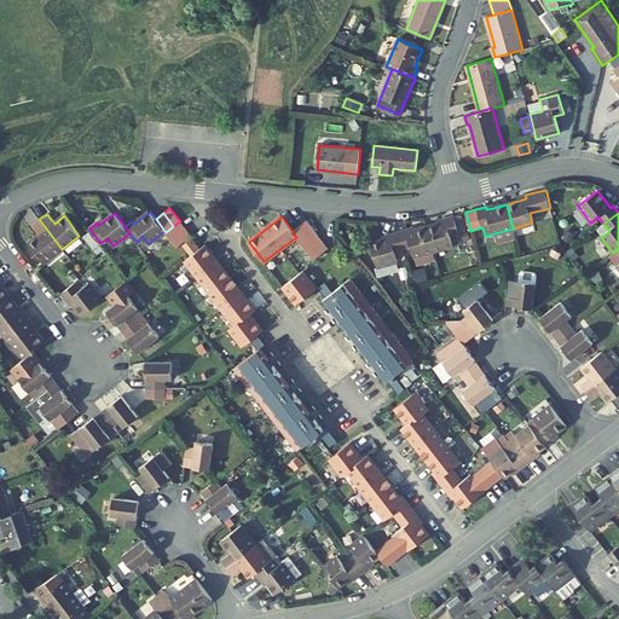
[(453,217),(445,218),(446,221),(439,224),(427,227),(434,252),(452,246),(451,237),(451,236),(458,235),(453,217)]
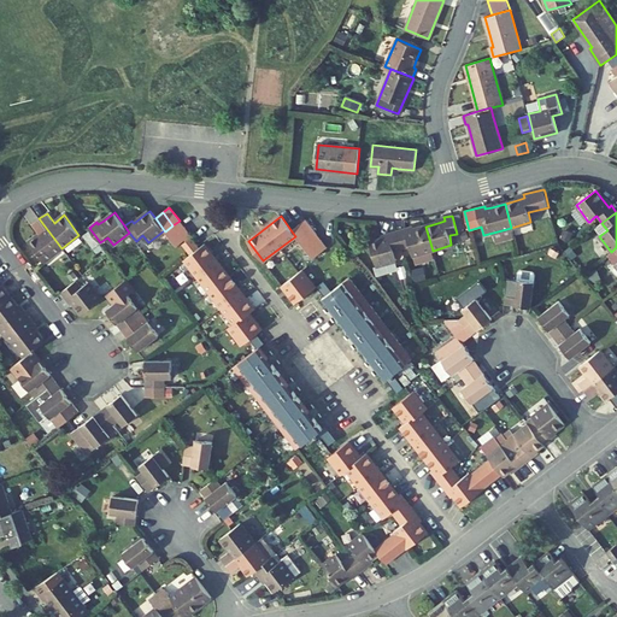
[(62,248),(39,218),(31,224),(39,234),(29,241),(45,262),(62,248)]
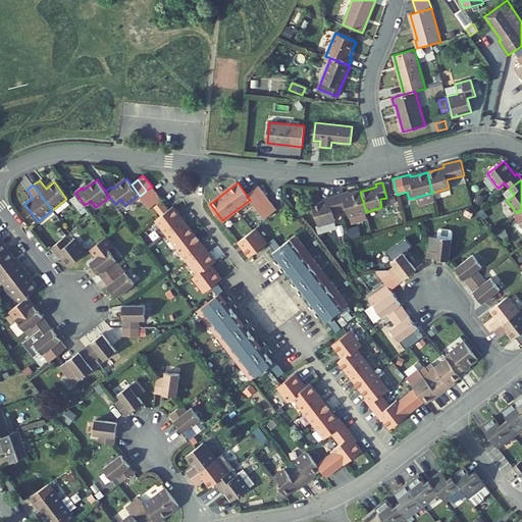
[(145,202),(157,193),(152,187),(146,191),(140,196),(145,202)]
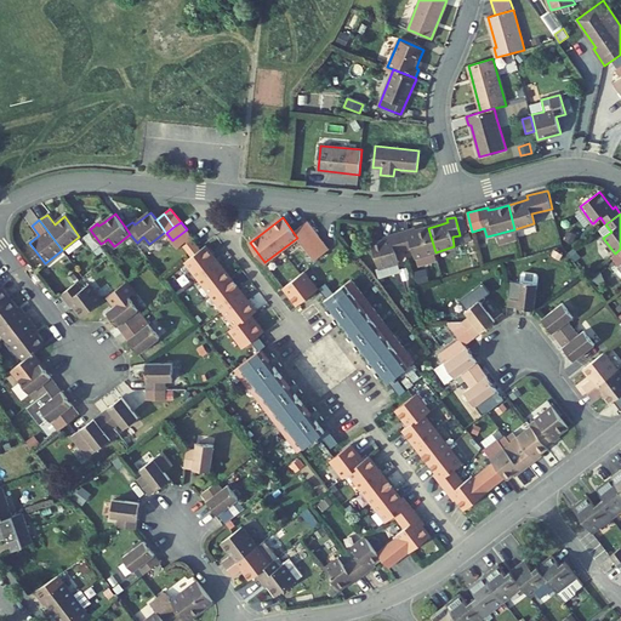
[(308,222),(294,233),(297,238),(315,260),(330,249),(308,222)]
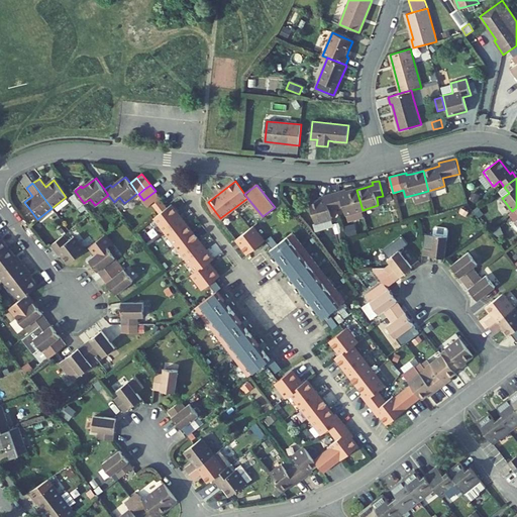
[(345,214),(362,210),(363,210),(356,190),(346,193),(340,194),(339,191),(332,193),(333,196),(337,208),(343,206),(345,214)]
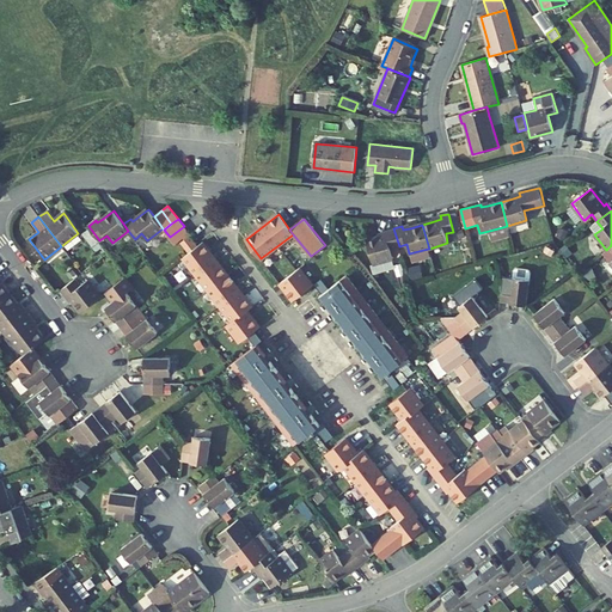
[(184,238),(189,233),(184,226),(170,237),(175,244),(184,238)]
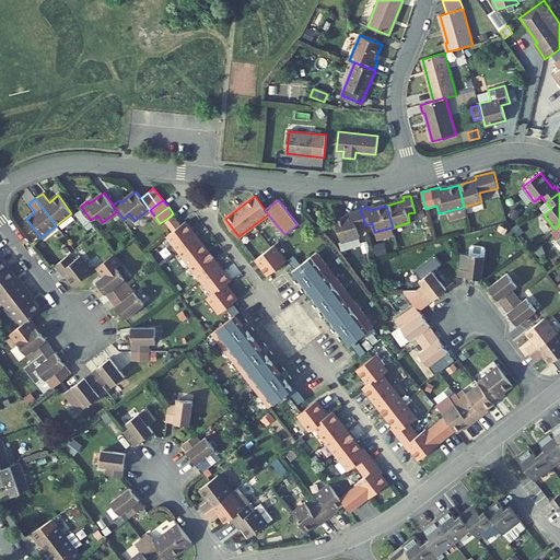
[(464,207),(447,211),(450,221),(467,216),(464,207)]
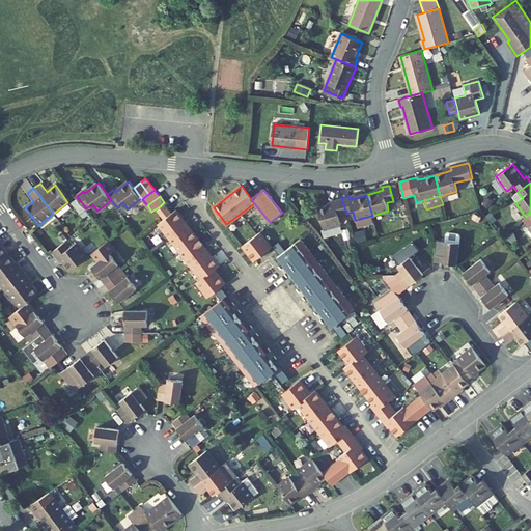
[(342,201),(341,198),(334,201),(334,203),(328,205),(318,208),(324,228),(341,224),(338,216),(346,214),(342,201)]
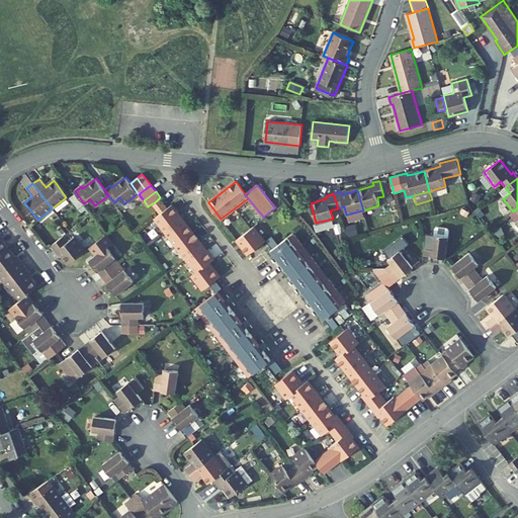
[(479,202),(481,196),(472,193),(470,199),(479,202)]
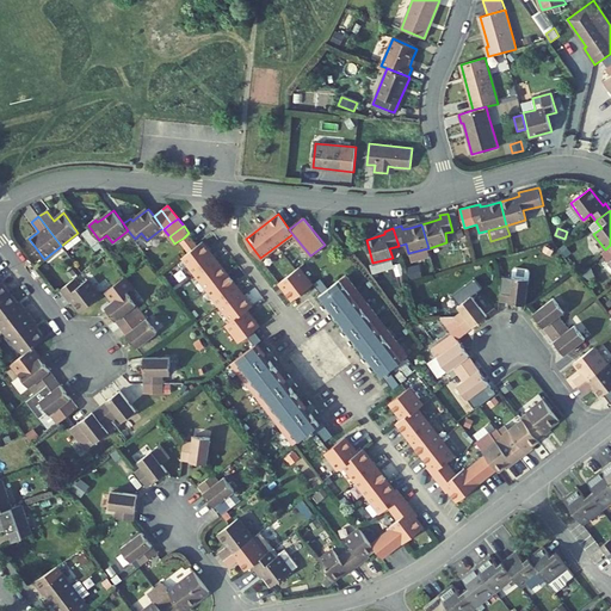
[(78,233),(61,246),(66,251),(82,238),(78,233)]
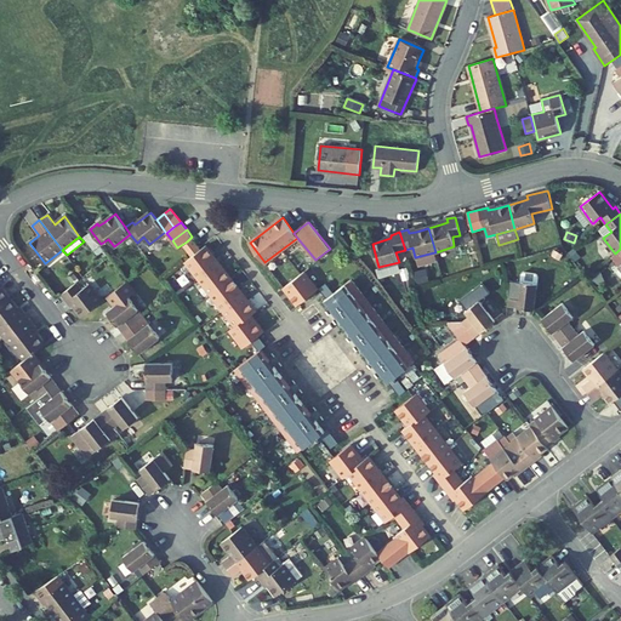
[(193,256),(201,250),(193,239),(188,243),(184,245),(193,256)]
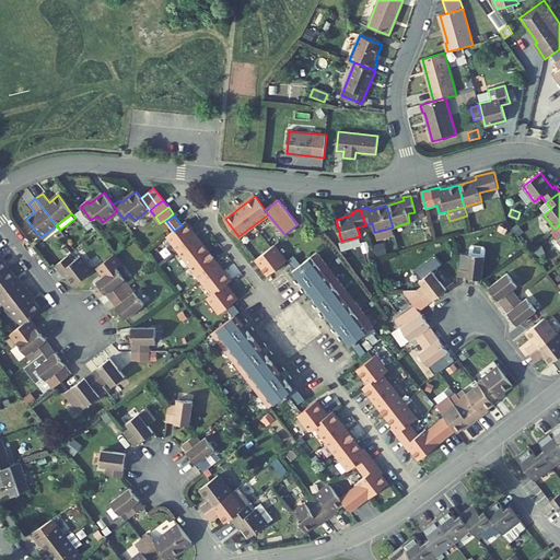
[(179,251),(197,237),(186,222),(182,225),(174,231),(167,235),(179,251)]
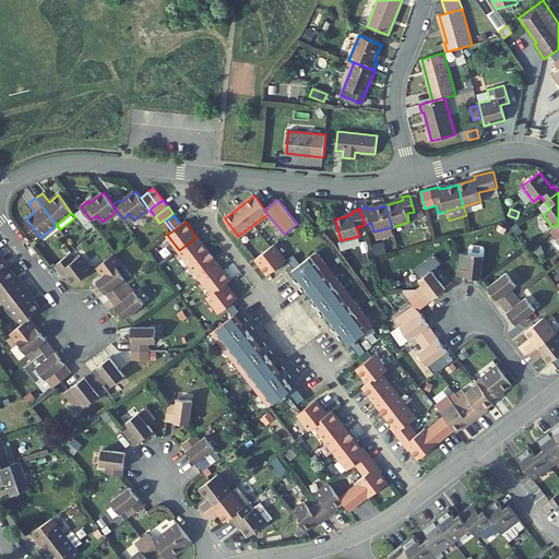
[(520,234),(525,229),(521,224),(515,227),(520,234)]
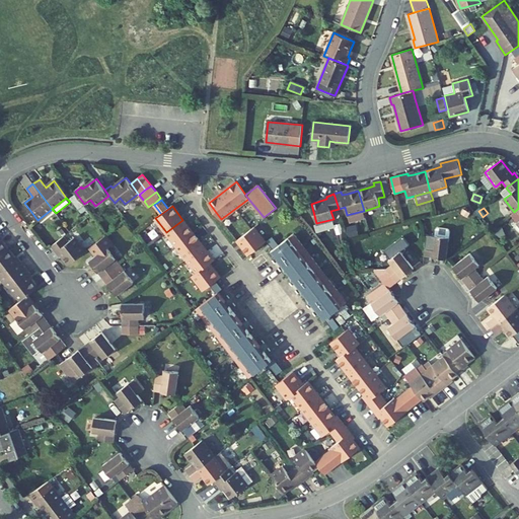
[(363,211),(347,215),(350,221),(365,217),(363,211)]
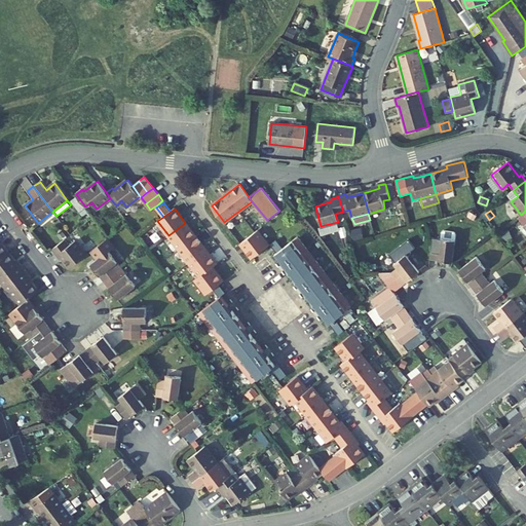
[(170,237),(178,248),(179,250),(196,236),(185,223),(168,235),(170,237)]
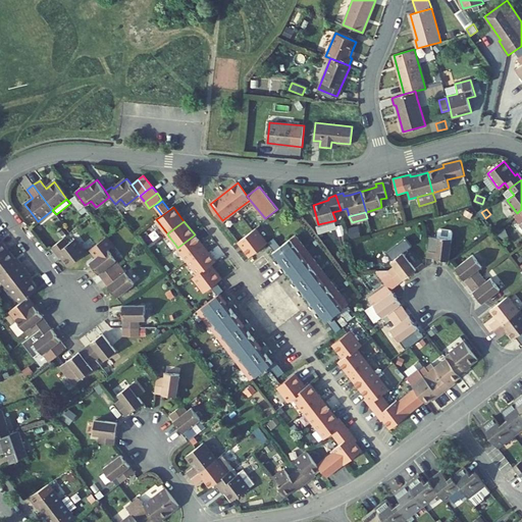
[(257,229),(240,242),(250,256),(267,244),(257,229)]
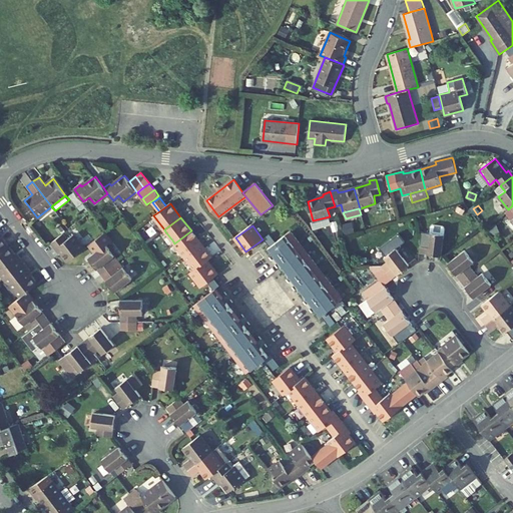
[(427,237),(422,236),(420,252),(441,255),(445,228),(442,226),(433,225),(430,226),(430,232),(429,237),(427,237)]
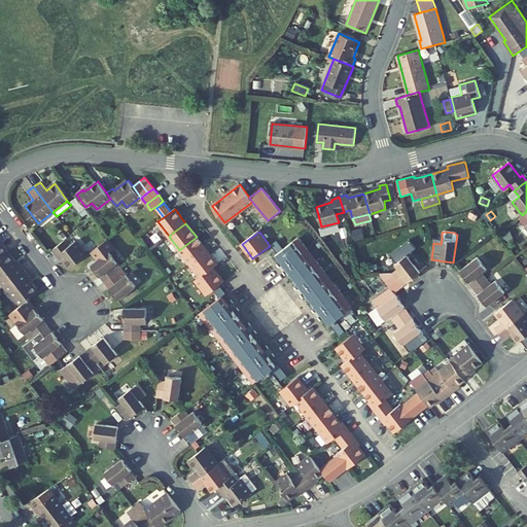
[(513,238),(511,232),(502,234),(504,241),(513,238)]
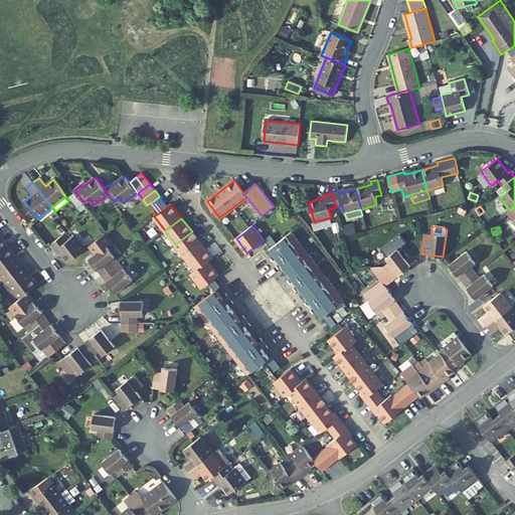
[(185,258),(202,244),(192,231),(175,244),(185,258)]
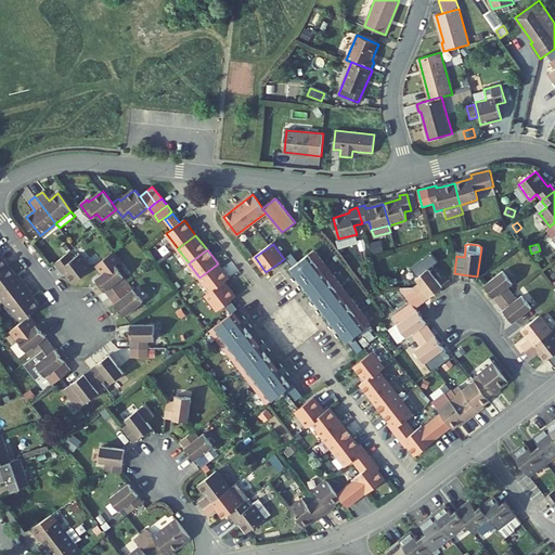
[(179,250),(173,255),(182,266),(188,261),(179,250)]
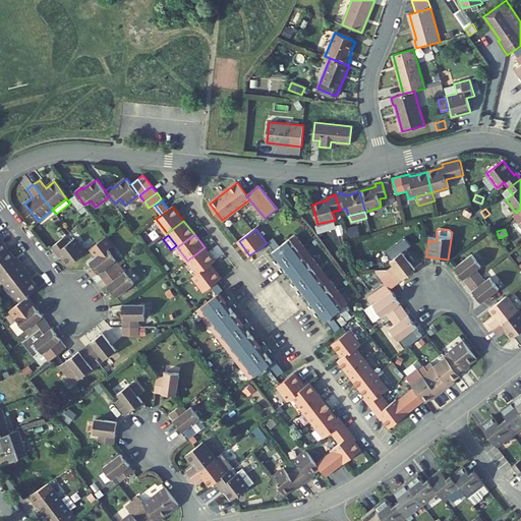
[(294,235),(273,252),(326,320),(333,314),(338,310),(347,303),(294,235)]
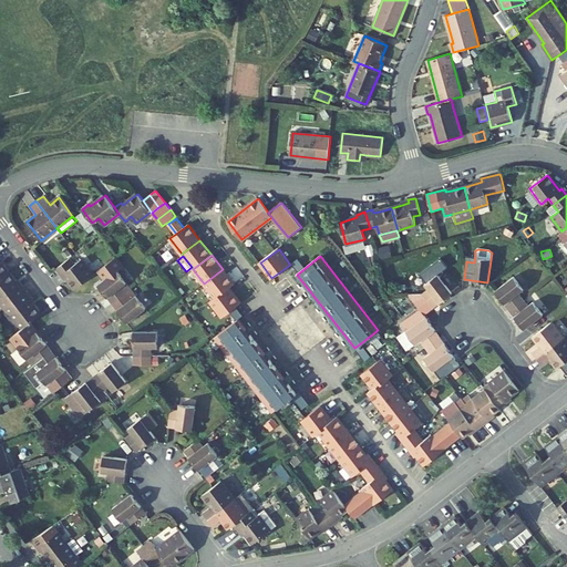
[(99,285),(113,303),(126,292),(132,289),(117,270),(123,266),(116,257),(99,270),(105,279),(99,285)]
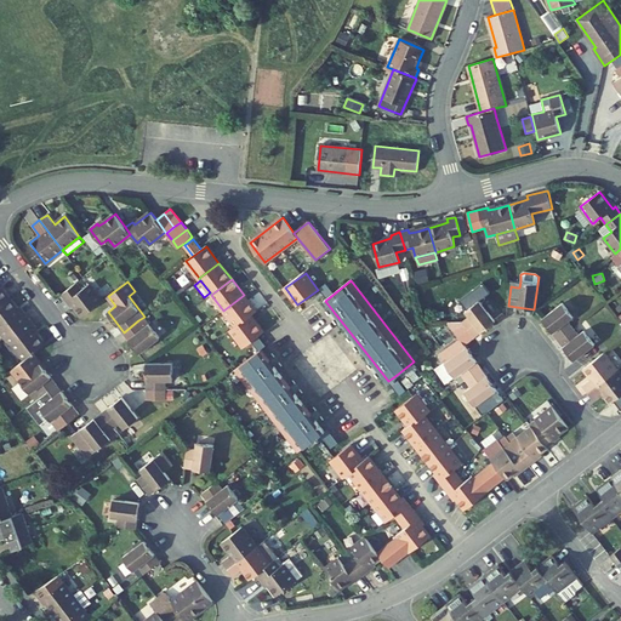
[(102,300),(90,284),(81,290),(77,283),(62,295),(67,301),(70,298),(74,305),(83,315),(102,300)]
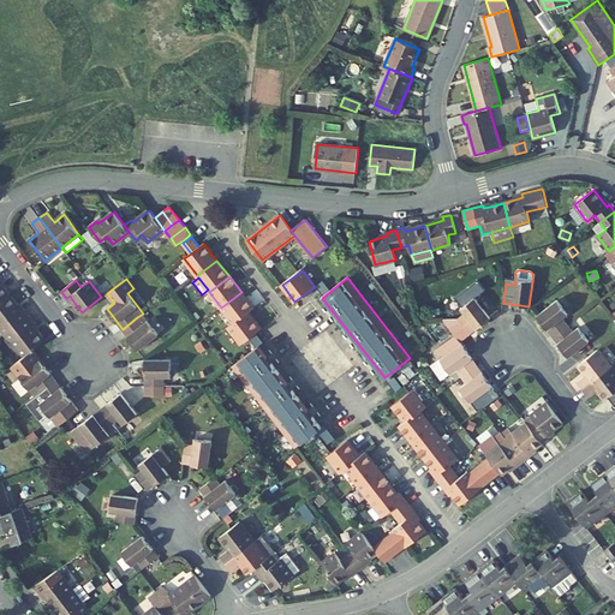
[(233,323),(248,312),(254,308),(242,292),(221,308),(233,323)]
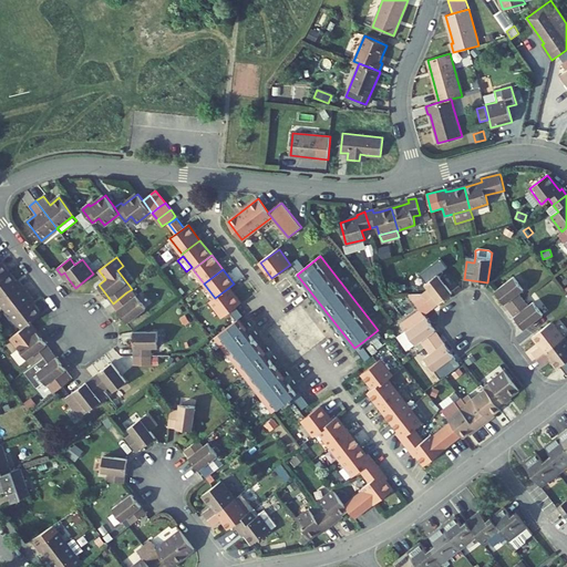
[(16,281),(9,272),(0,278),(0,299),(1,301),(0,301),(0,305),(3,309),(28,291),(22,285),(20,287),(16,281)]
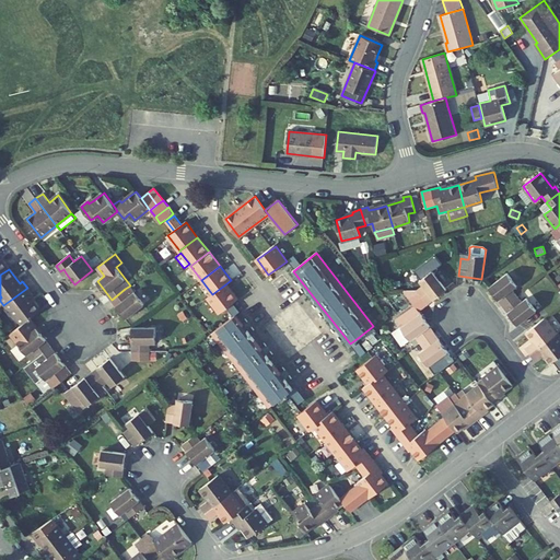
[(423,286),(417,290),(428,304),(446,290),(436,276),(432,271),(420,280),(423,286)]
